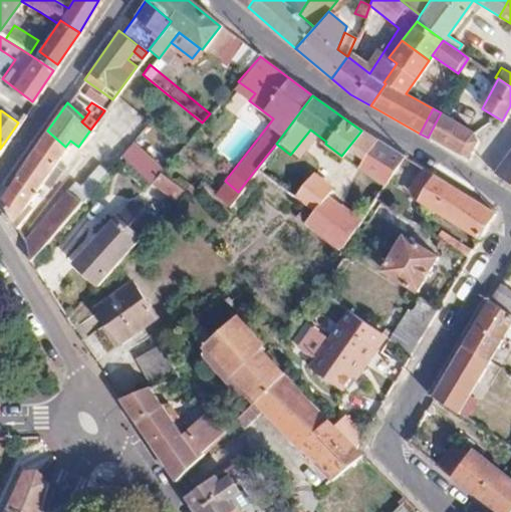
[(441,112),(428,138),(465,159),(479,134),(441,112)]
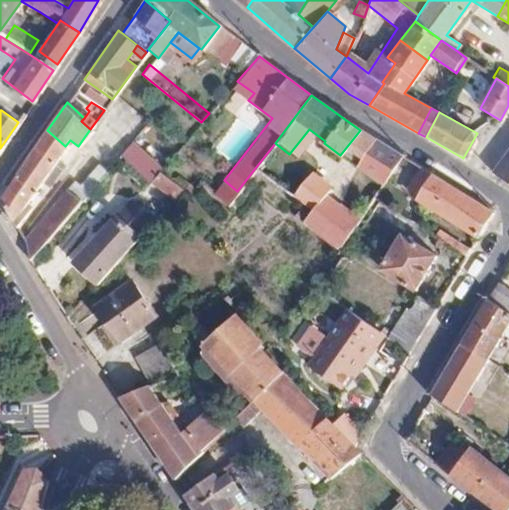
[(65,146),(47,130),(23,164),(0,198),(0,203),(15,225),(29,206),(24,202),(41,180),(47,184),(63,161),(57,157),(65,146)]
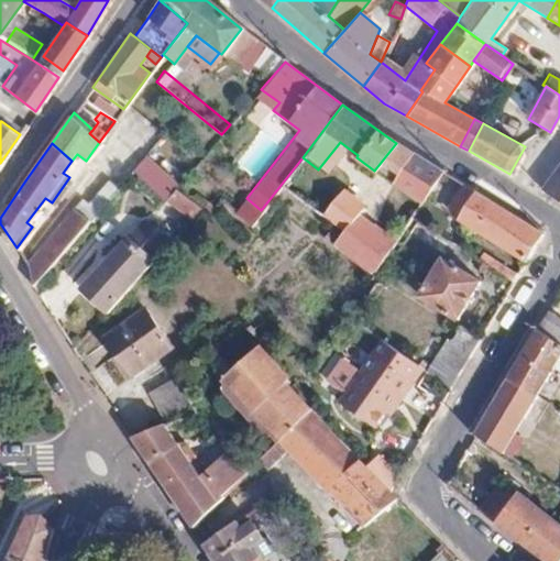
[(441,172),(413,153),(392,184),(420,204),(441,172)]
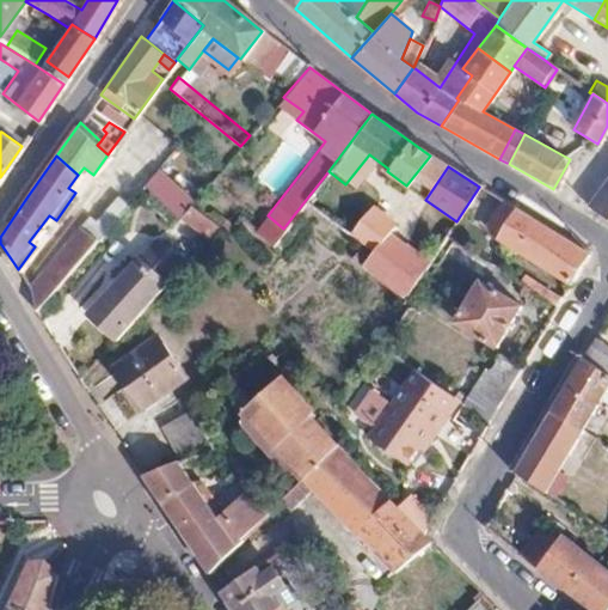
[(158,177),(147,188),(178,218),(188,206),(158,177)]
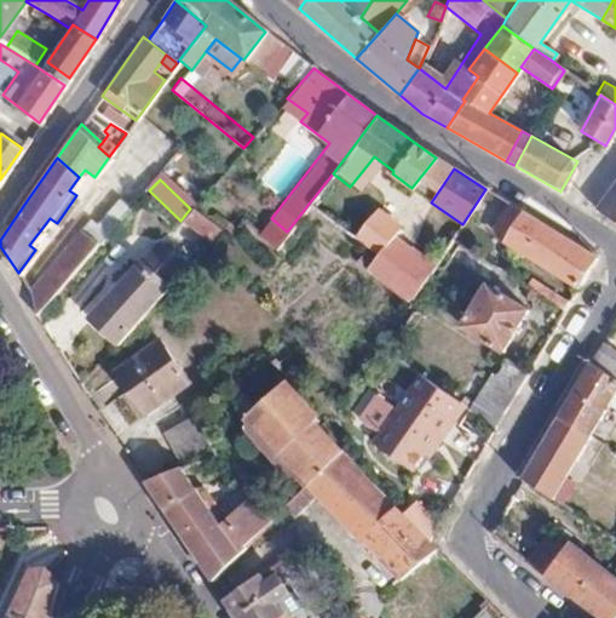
[(615,179),(594,209),(615,223),(615,179)]
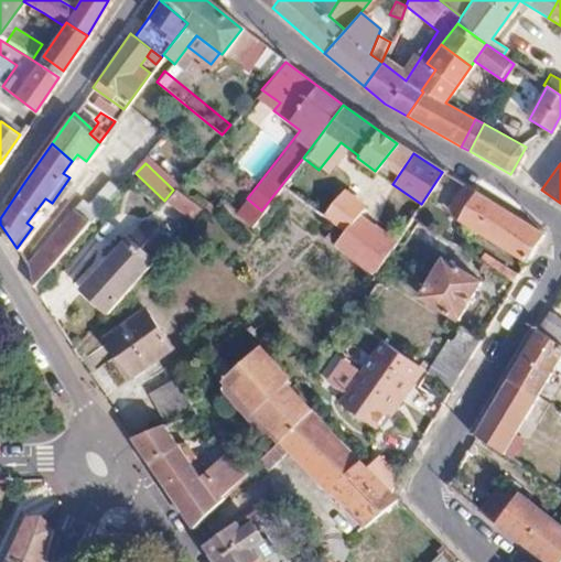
[(343,230),(358,213),(364,205),(344,190),(323,216),(334,224),(343,230)]
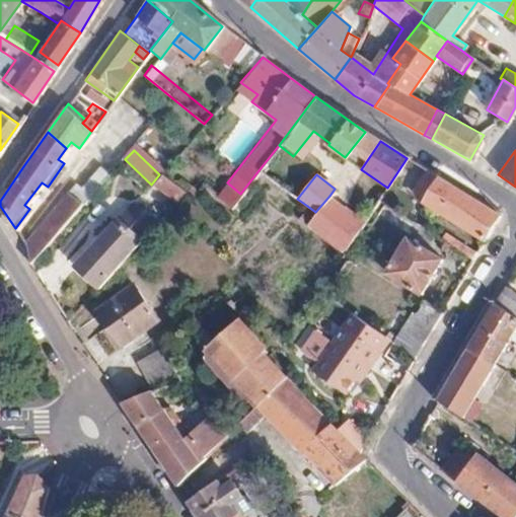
[(498,213),(436,176),(421,201),(482,240),(498,213)]
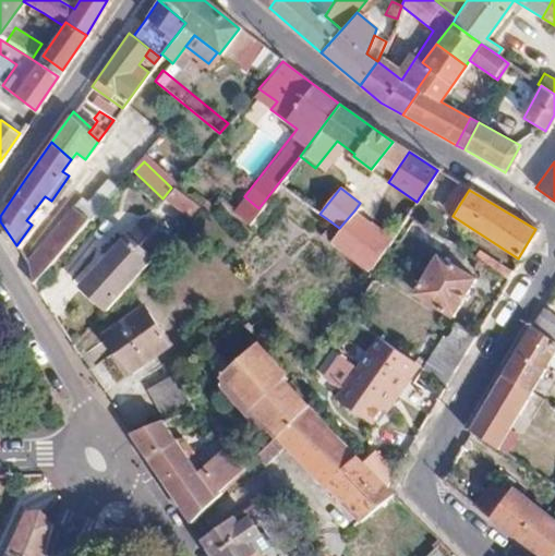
[(81,196),(24,260),(32,282),(51,261),(71,238),(95,209),(81,196)]
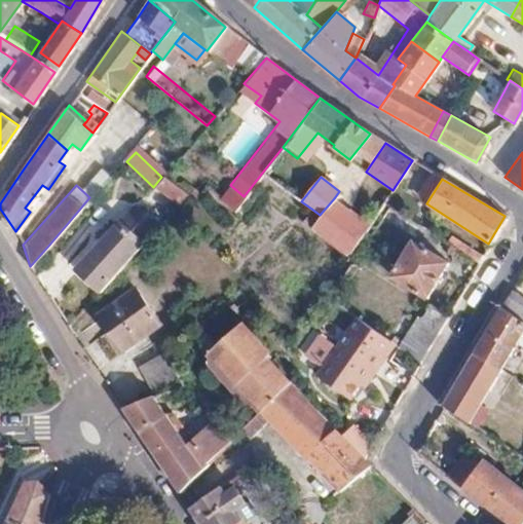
[(369,224),(334,198),(320,215),(310,227),(347,256),(369,224)]
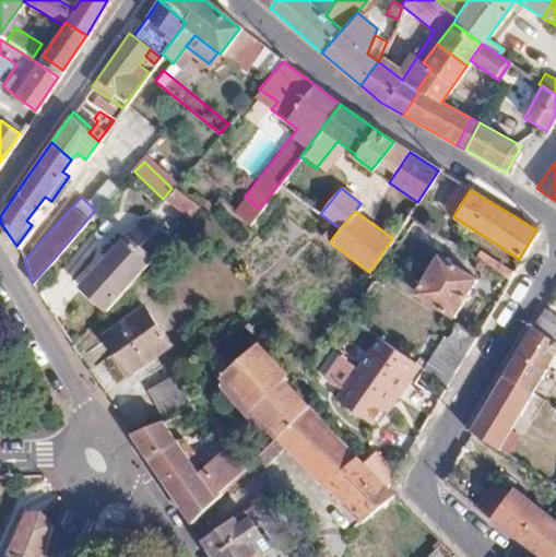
[(442,237),(413,218),(404,232),(434,250),(442,237)]
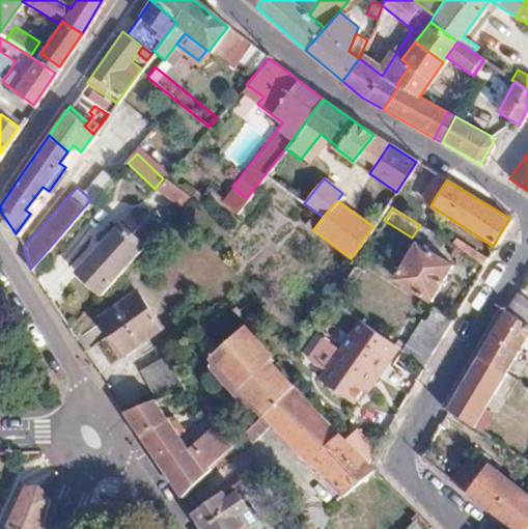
[(313,229),(323,217),(314,211),(305,223),(313,229)]
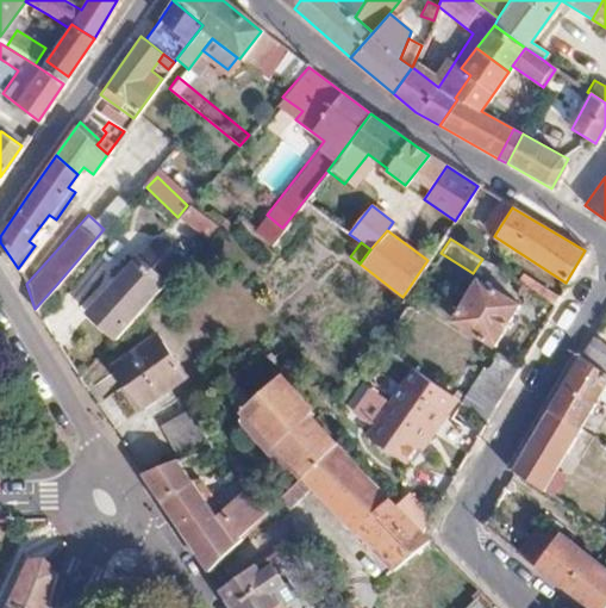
[(114,337),(164,281),(136,256),(86,312),(114,337)]
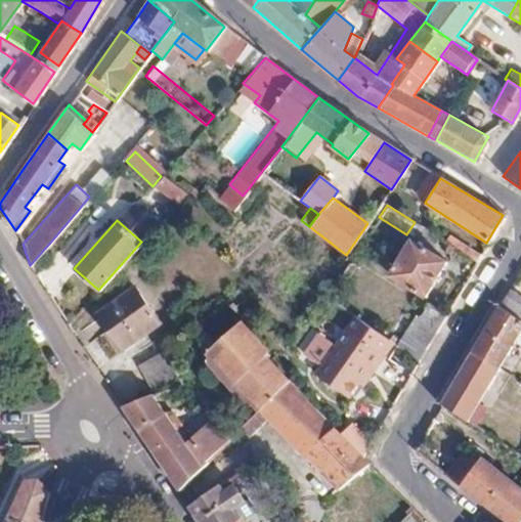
[(67,223),(48,245),(61,256),(80,236),(67,223)]
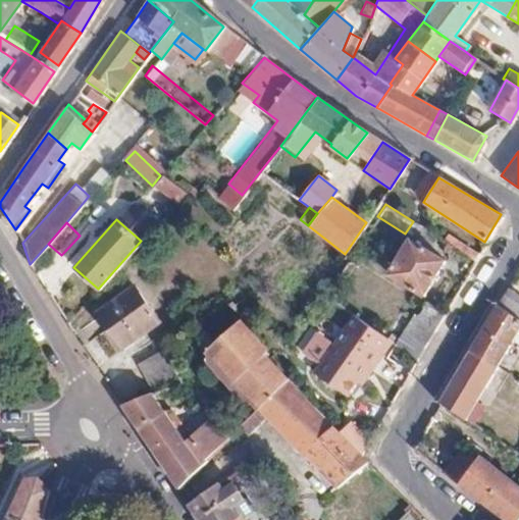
[(442,260),(408,241),(388,274),(421,294),(442,260)]
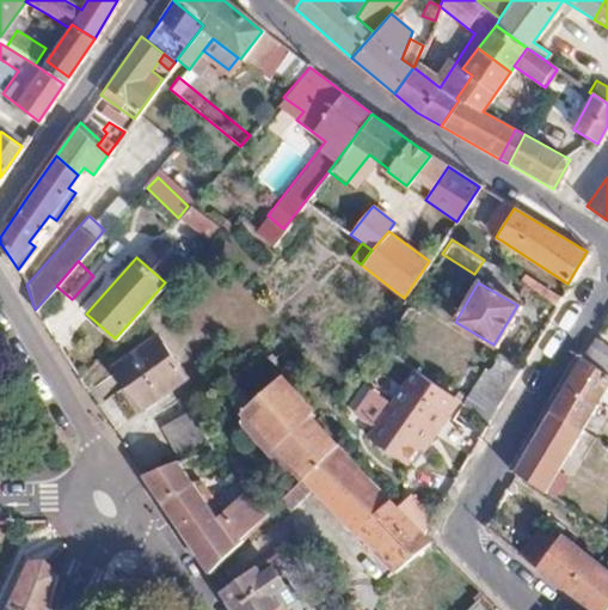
[(183,376),(155,335),(111,366),(139,407),(183,376)]
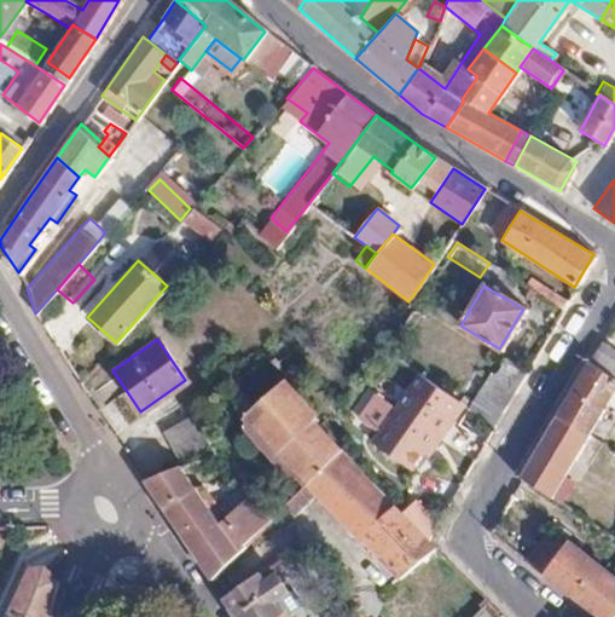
[(614,350),(601,340),(590,361),(614,379),(614,350)]
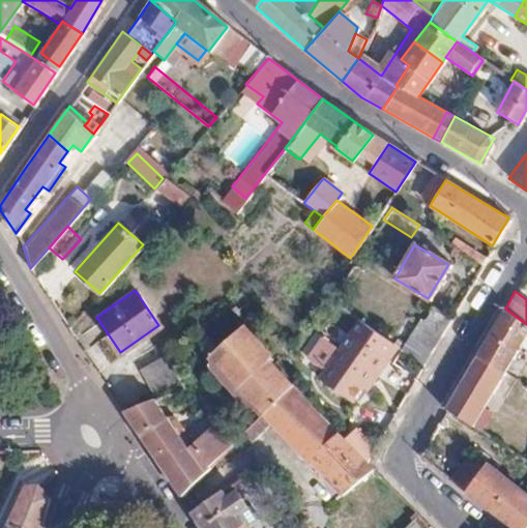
[(418,319),(401,349),(421,363),(448,318),(432,306),(422,321),(418,319)]
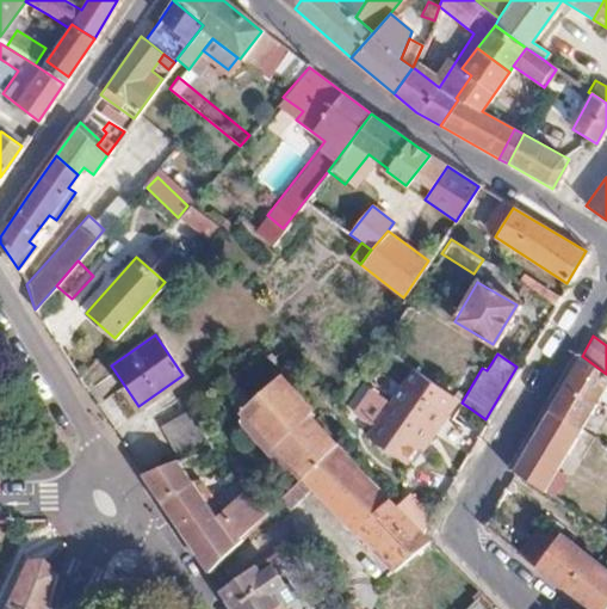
[(606,374),(582,356),(550,411),(578,430),(599,398),(602,400),(606,393),(606,374)]
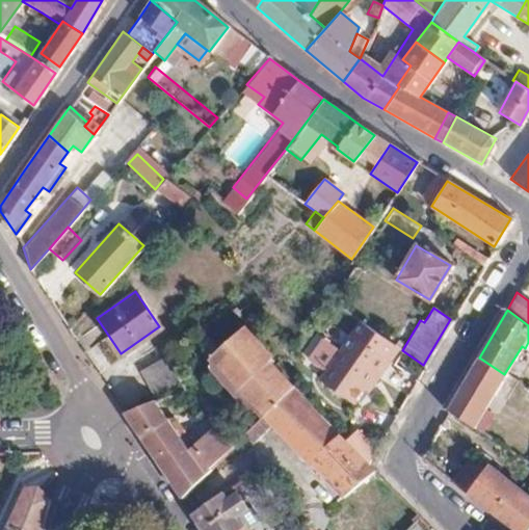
[(243,327),(215,352),(211,356),(262,415),(292,385),(269,360),(270,356),(243,327)]
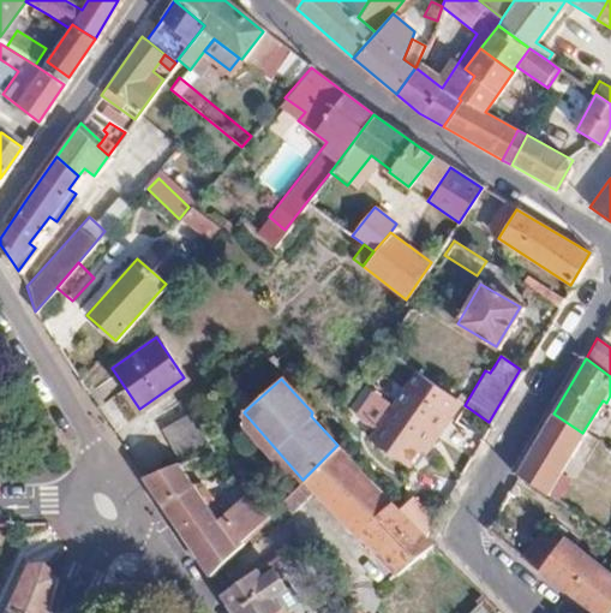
[(405,464),(418,447),(443,410),(407,385),(369,439),(405,464)]
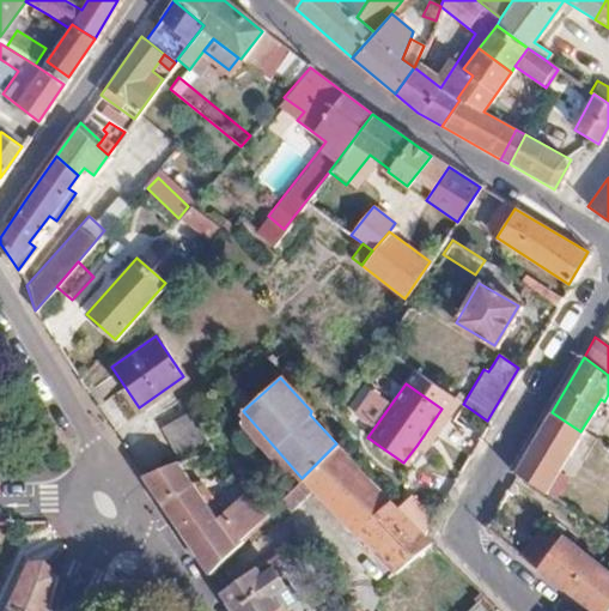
[(448,413),(442,409),(416,446),(424,449),(448,413)]
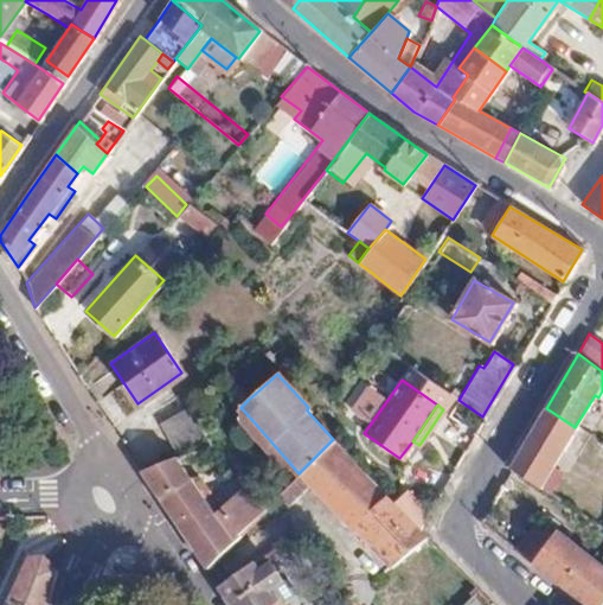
[(184,408),(159,424),(173,450),(199,435),(184,408)]
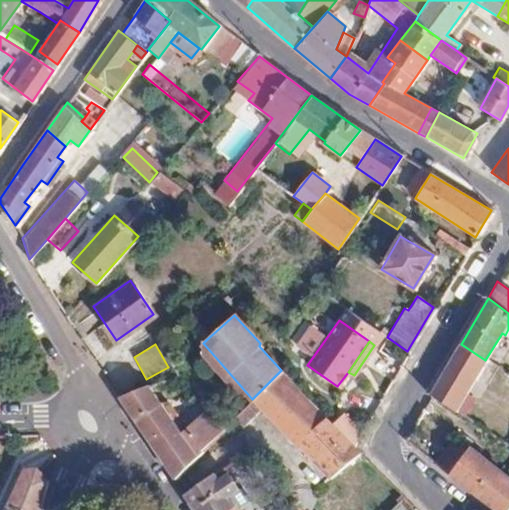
[(461,344),(430,395),(454,411),(485,360),(461,344)]
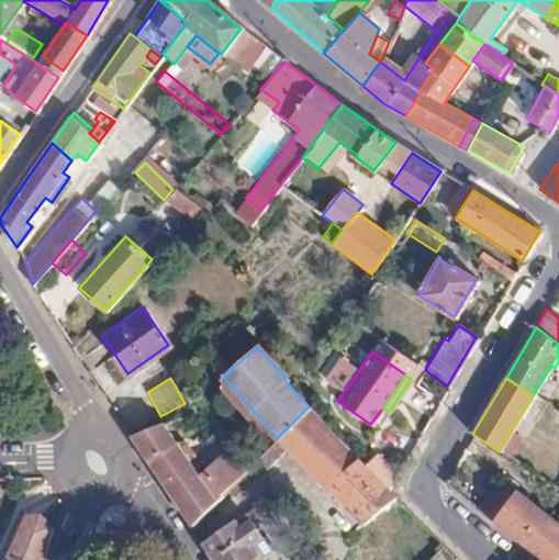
[(287,446),(359,525),(393,497),(386,489),(365,469),(362,466),(309,406),(277,438),(269,447),(277,456),(287,446)]
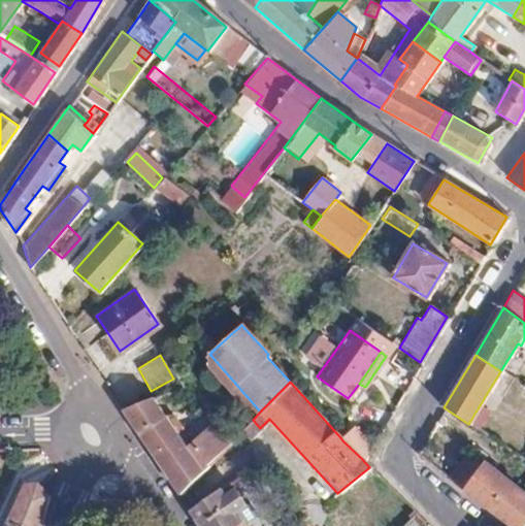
[(152,398),(122,409),(157,461),(178,437),(152,398)]
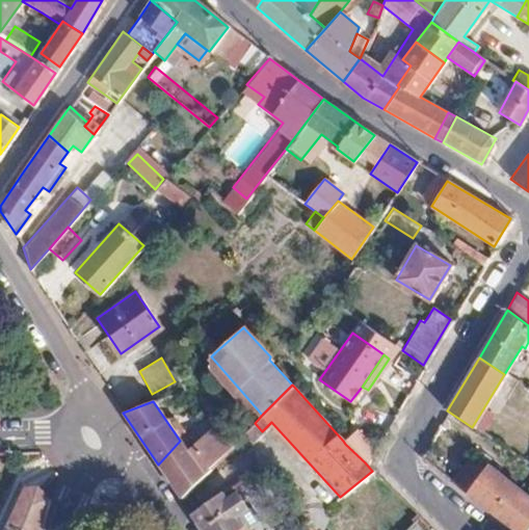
[(181,497),(208,470),(206,467),(229,445),(212,427),(187,451),(180,441),(158,465),(181,497)]
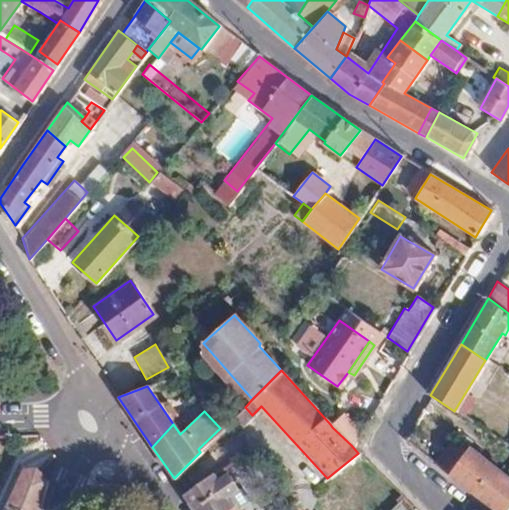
[(332,427),(351,445),(359,432),(341,414),(330,424),(332,427)]
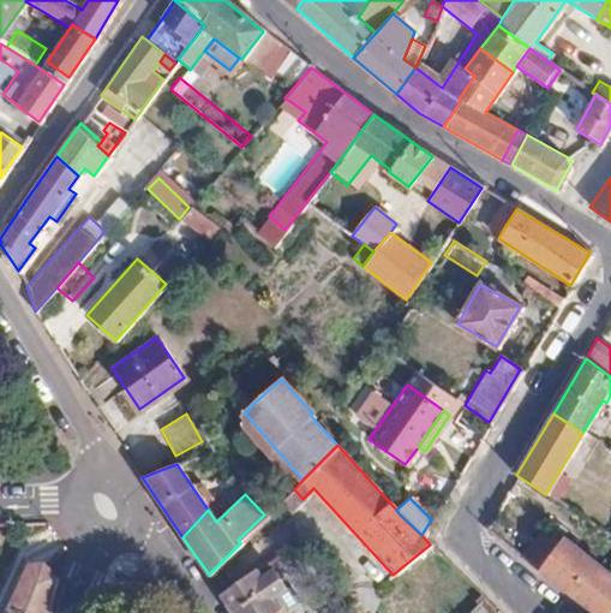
[(543,528),(519,557),(537,571),(559,541),(543,528)]
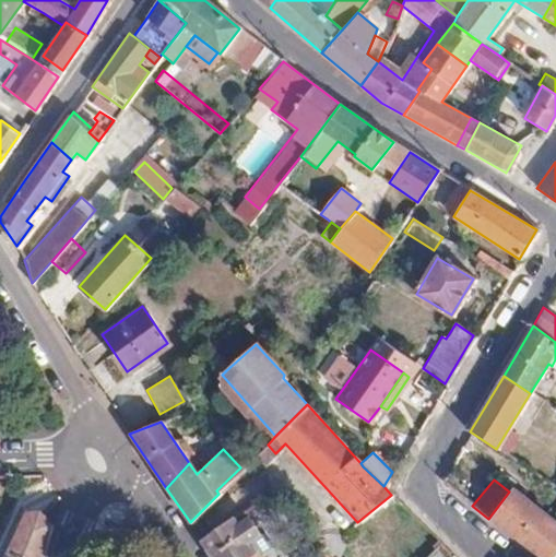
[(488,519),(539,556),(552,556),(555,552),(555,522),(512,487),(509,492),(488,519)]
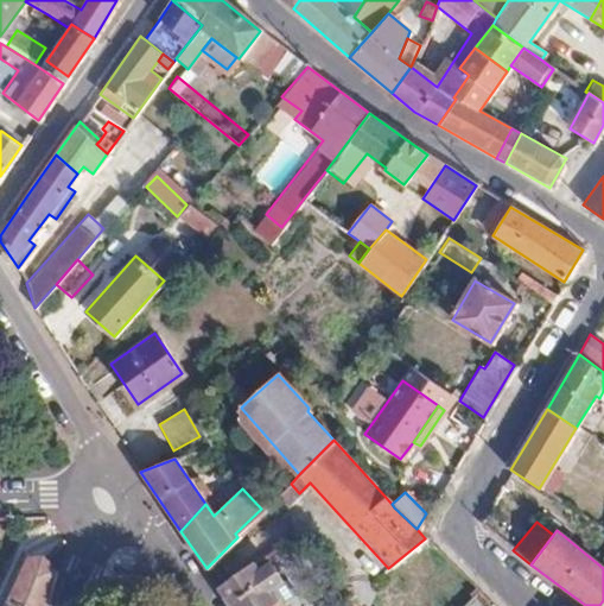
[(55,572),(45,559),(43,555),(29,557),(6,605),(43,605),(48,595),(55,572)]
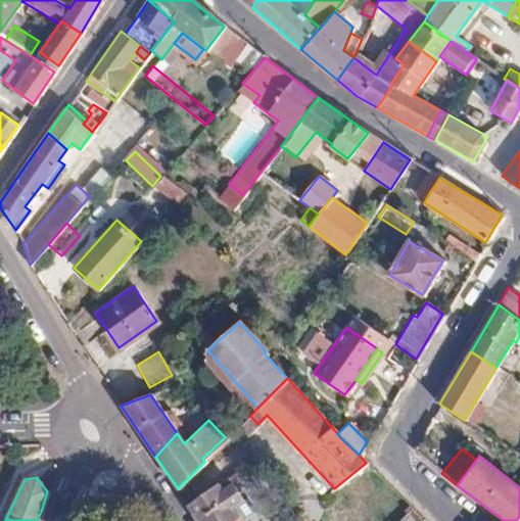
[(223,493),(217,484),(188,504),(199,520),(243,520),(232,506),(242,499),(232,486),(223,493)]
